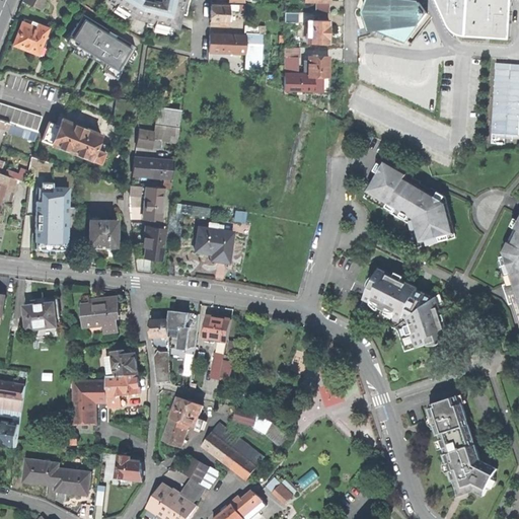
[(107,0),(138,18),(177,27),(180,12),(186,13),(188,0),(107,0)]
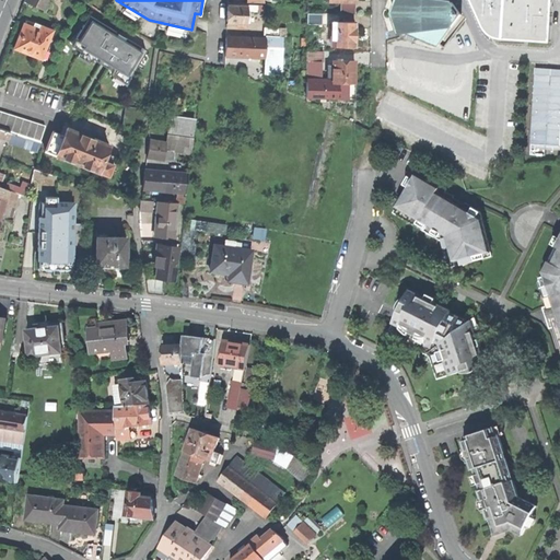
[(399,33),(405,32),(438,46),(461,13),(451,0),(397,0),(396,6),(397,7),(397,20),(395,21),(399,33)]
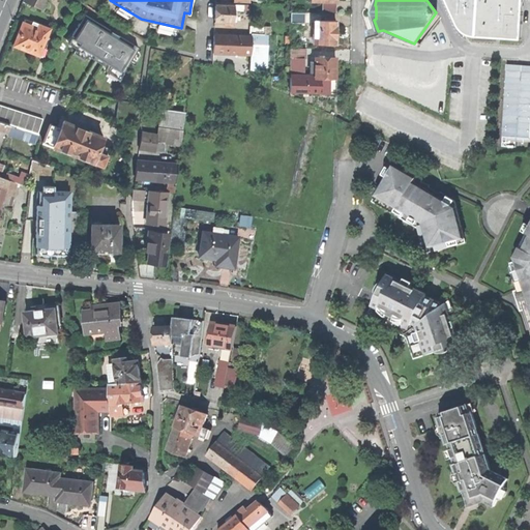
[(521,41),(523,0),(442,0),(452,22),(458,30),(461,33),(471,38),(521,41)]
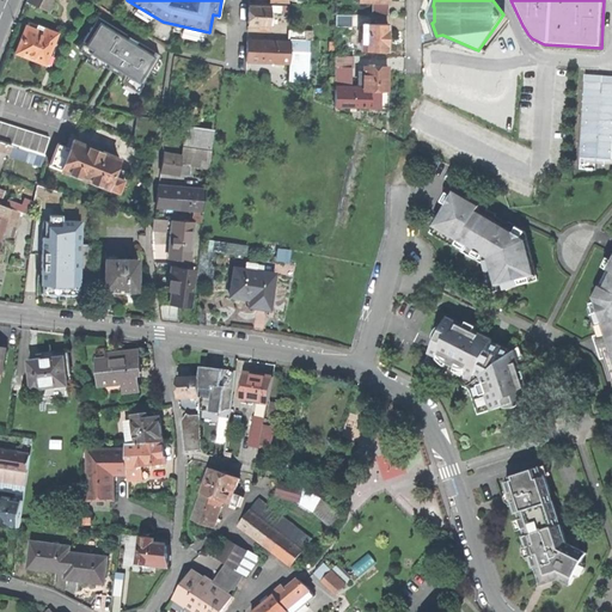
[(269,12),(269,5),(248,4),(248,13),(248,24),(269,25),(269,12)]
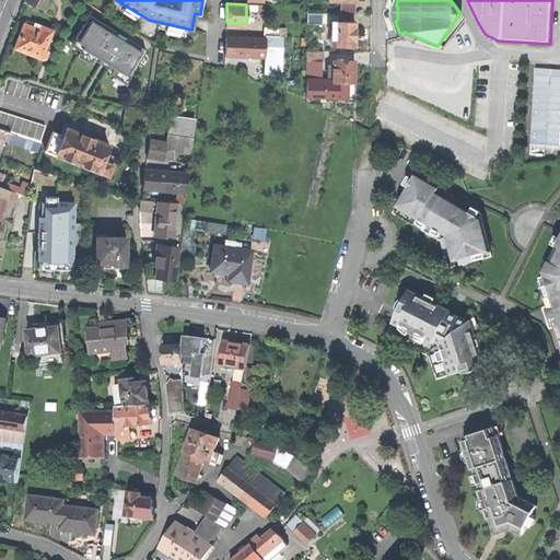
[(330,46),(354,46),(354,34),(354,22),(331,21),(330,46)]
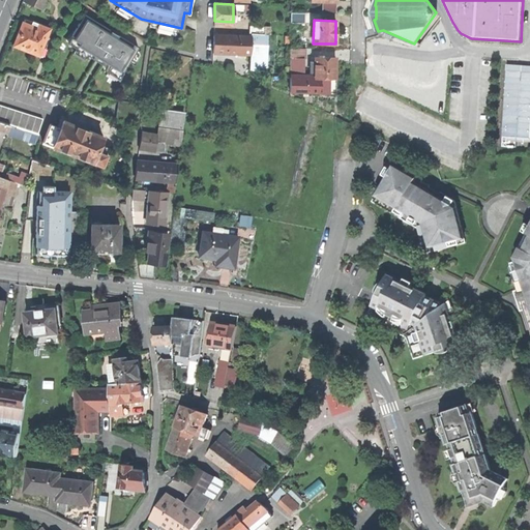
[(12,46),(38,55),(49,28),(38,25),(37,28),(22,22),(18,33),(12,46)]
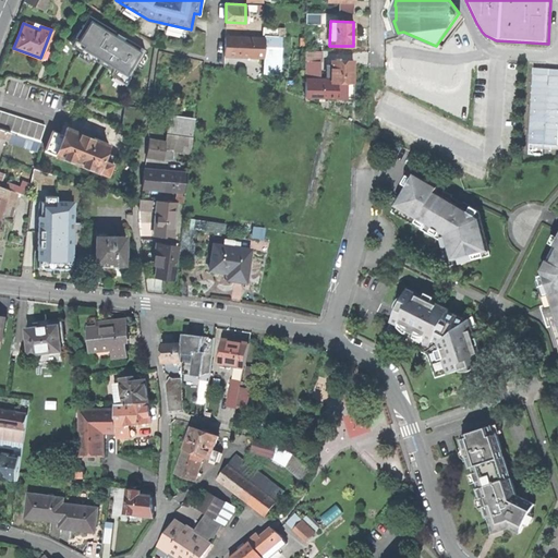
[(120,128),(142,130),(154,45),(134,33),(120,128)]
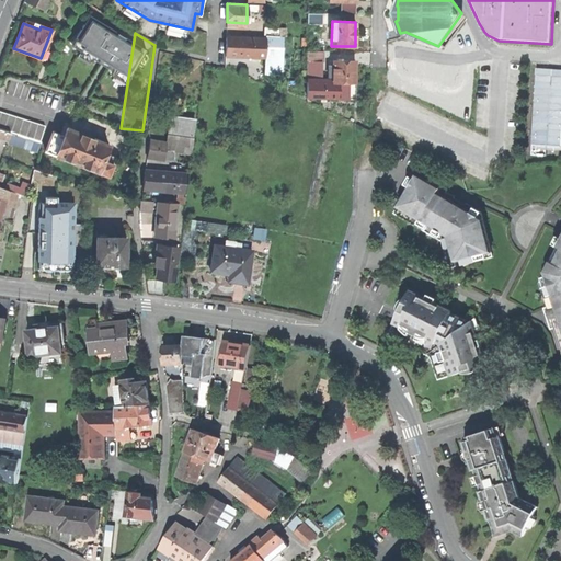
[(226,45),(225,56),(264,57),(265,57),(266,43),(266,38),(265,38),(226,36),(226,45)]
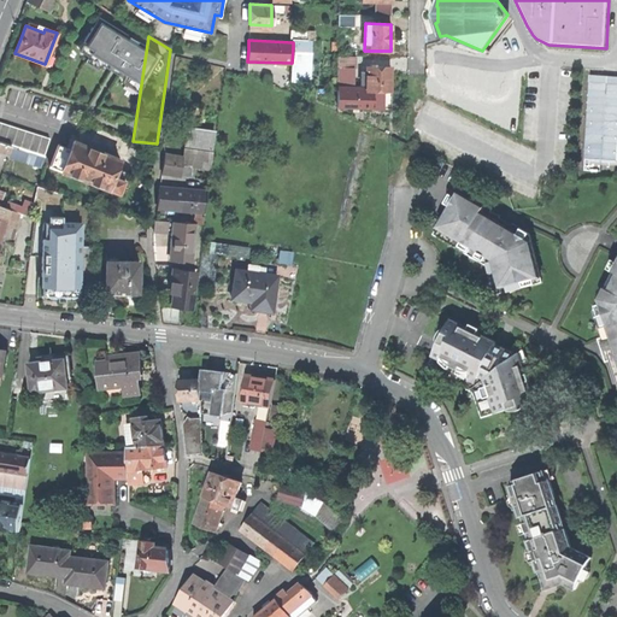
[(86,46),(74,76),(98,87),(117,95),(130,65),(86,46)]
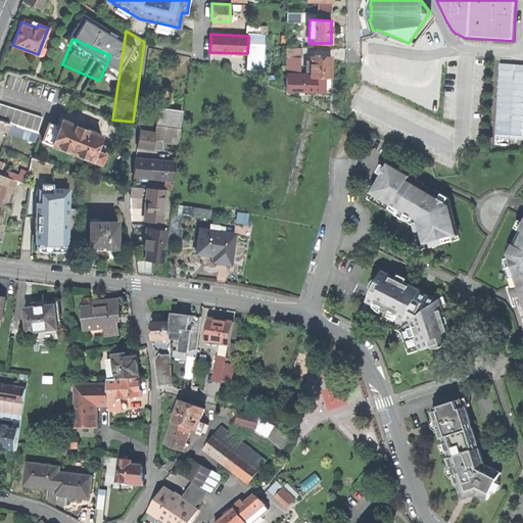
[(246,53),(246,60),(259,60),(260,40),(248,40),(247,53),(246,53)]
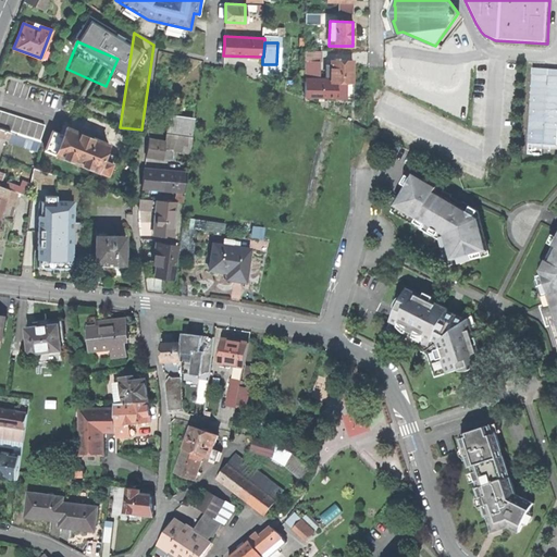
[(317,58),(305,57),(304,81),(317,82),(317,58)]
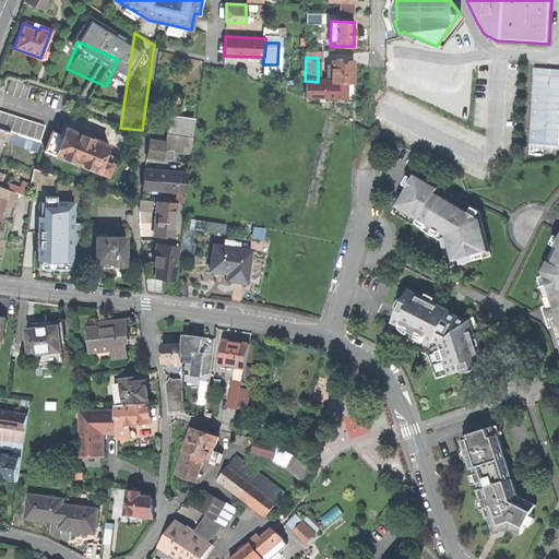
[(331,69),(332,76),(331,82),(353,82),(354,72),(354,60),(332,60),(331,69)]
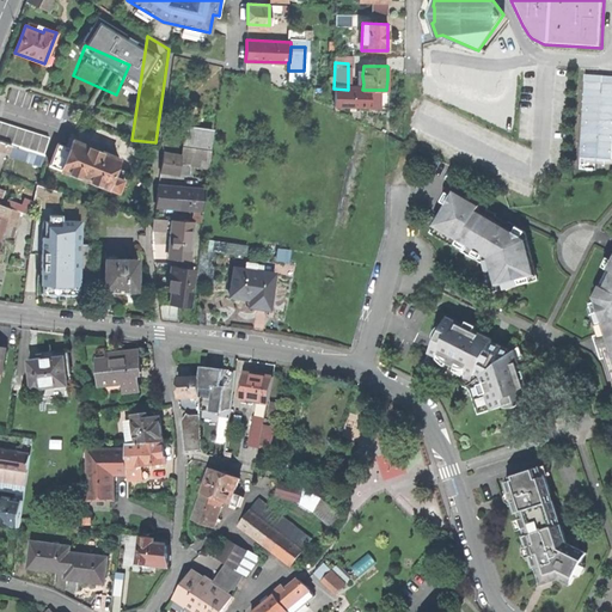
[(611,75),(583,74),(579,163),(611,164),(611,75)]
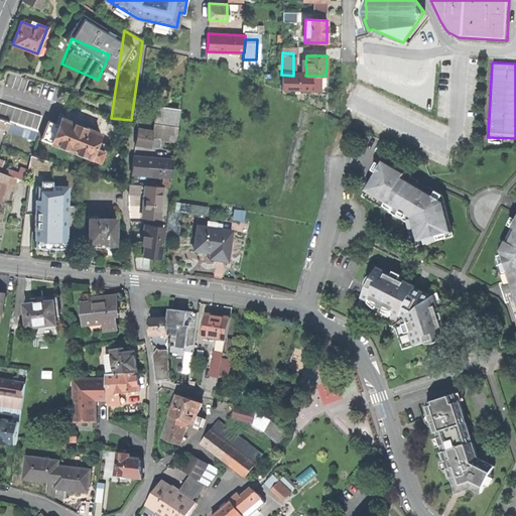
[(293,76),(281,75),(281,89),(326,90),(326,76),(305,76),(293,76)]
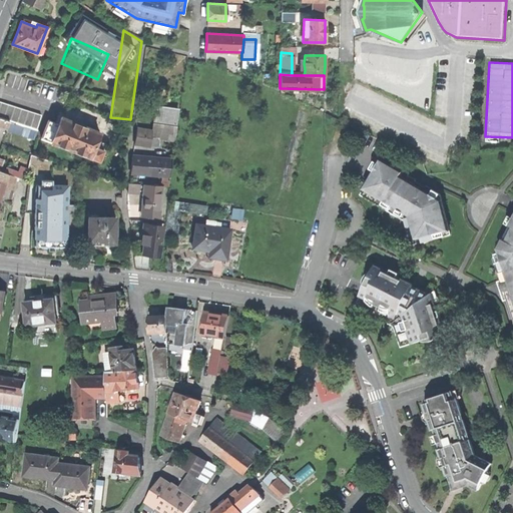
[(0,118),(9,121),(12,122),(18,108),(0,100),(0,118)]
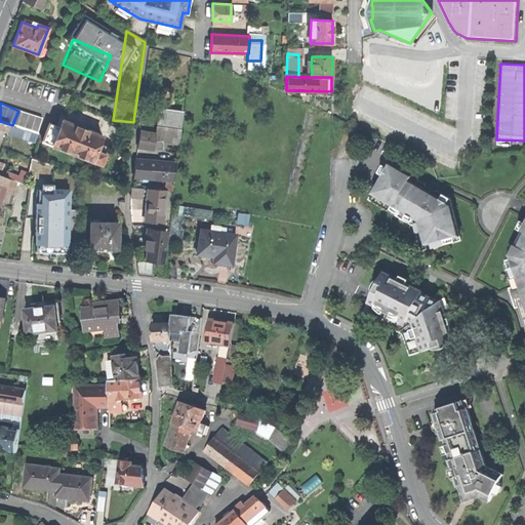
[(156,126),(179,129),(182,113),(158,110),(157,118),(156,126)]
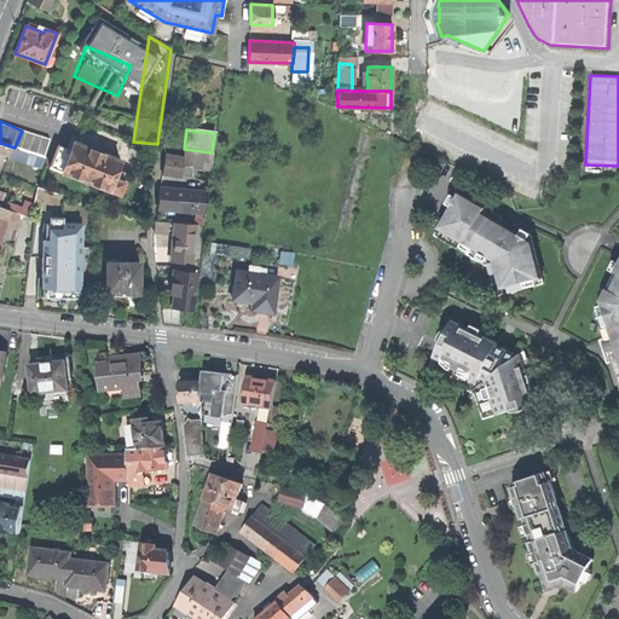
[(45,157),(51,143),(22,131),(15,148),(45,157)]
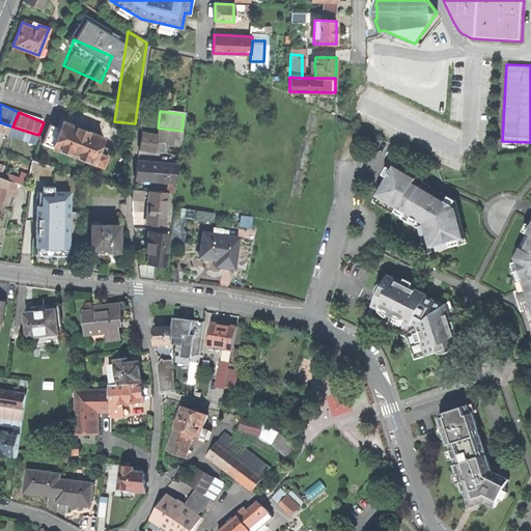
[(43,143),(102,166),(109,148),(100,144),(103,137),(81,129),(62,121),(59,129),(49,124),(43,143)]
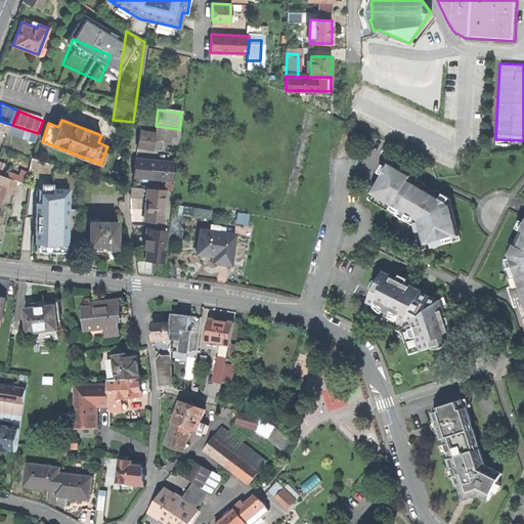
[(0,129),(6,131),(9,124),(0,121),(0,129)]
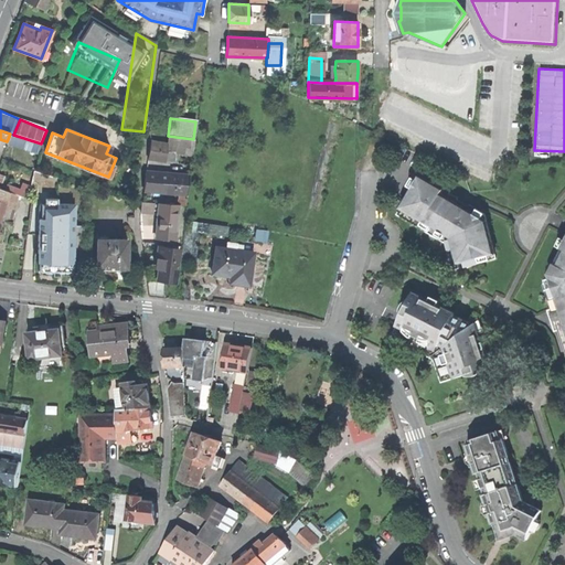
[(191,156),(193,139),(168,136),(167,144),(150,141),(147,159),(163,161),(166,151),(191,156)]
